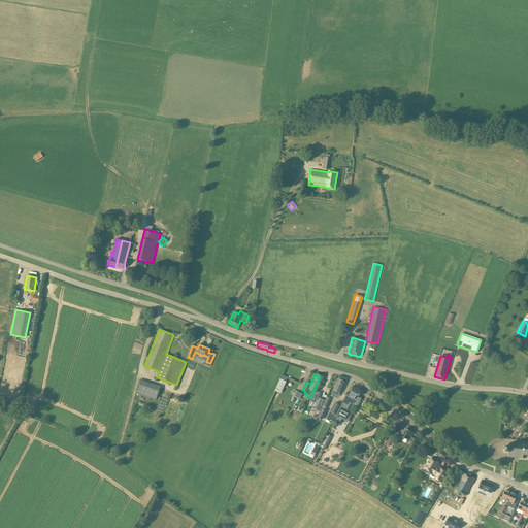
[(314,391),(310,397),(317,400),(312,408),(319,411),(324,401),(318,398),(321,393),(317,391),(322,381),(323,381),(324,380),(323,378),(324,377),(320,376),(314,391)]
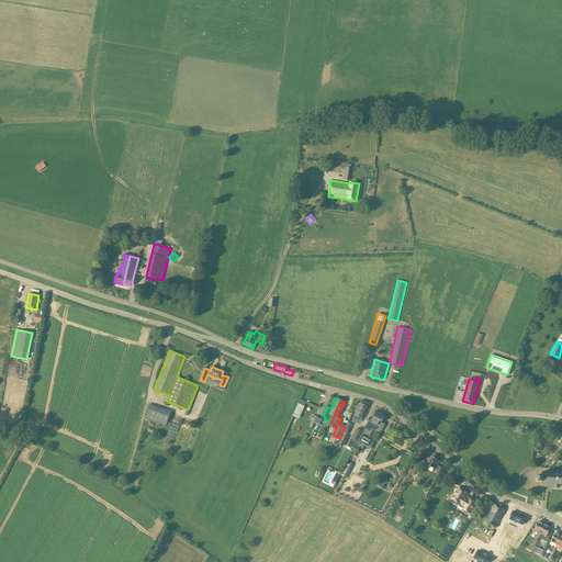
[(362,418),(368,407),(360,403),(355,415),(362,418)]
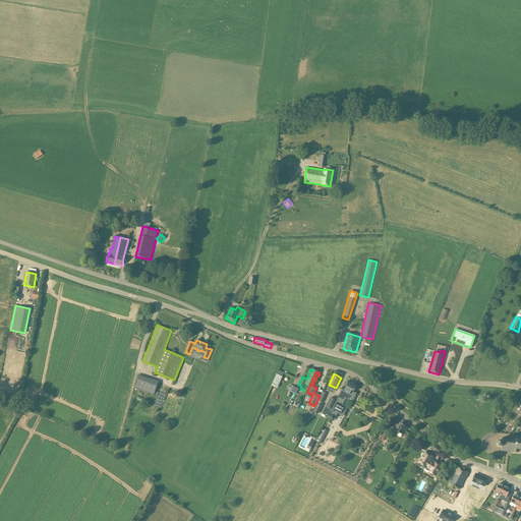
[(281,377),(277,374),(272,386),(276,388),(281,377)]
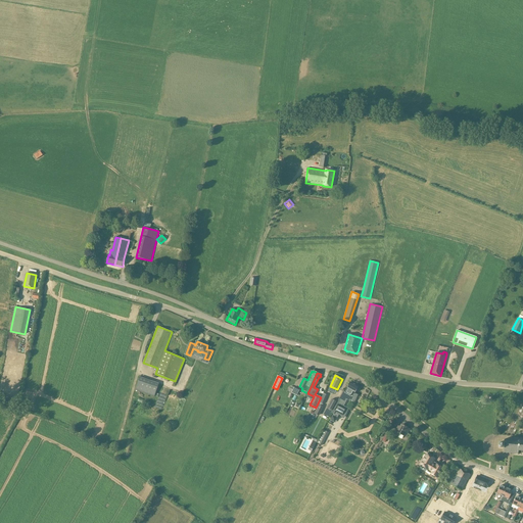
[(140,377),(136,389),(155,396),(159,384),(140,377)]
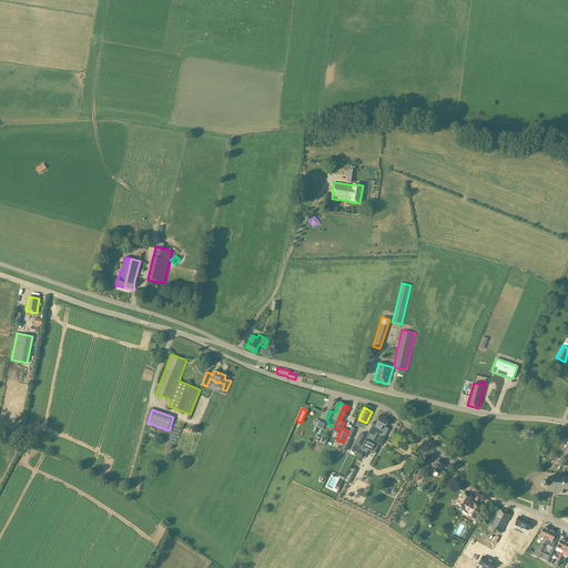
[(386,432),(387,430),(387,429),(388,429),(388,428),(385,427),(387,424),(389,424),(391,423),(389,421),(388,421),(381,415),(376,423),(375,426),(373,425),(359,448),(363,450),(361,454),(365,457),(366,456),(368,450),(374,454),(374,452),(377,446),(378,445),(372,442),(373,440),(376,434),(376,433),(377,433),(378,434),(379,434),(382,434),(384,433),(385,433),(386,432)]
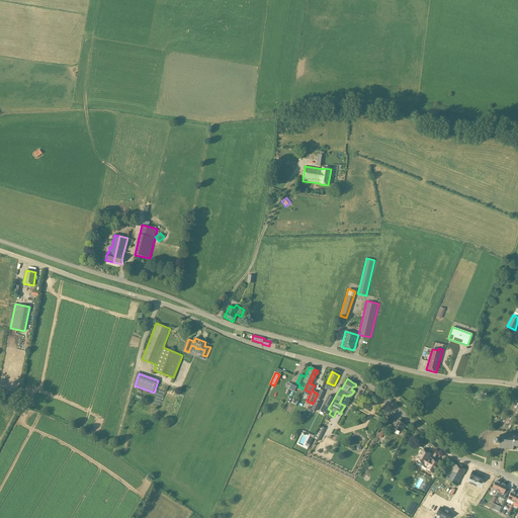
[(329,396),(324,405),(329,407),(334,399),(329,396)]
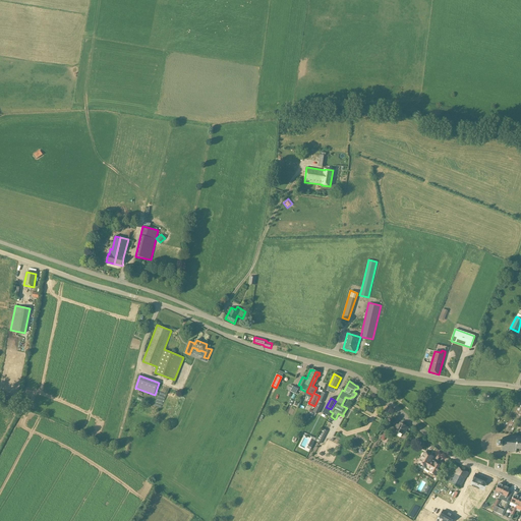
[(321,405),(317,404),(312,412),(316,414),(321,405)]
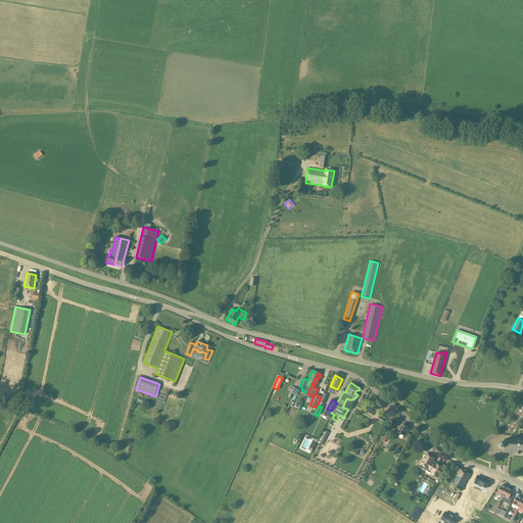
[(410,429),(401,425),(400,427),(397,426),(394,433),(398,435),(399,433),(403,436),(406,432),(407,433),(410,429)]
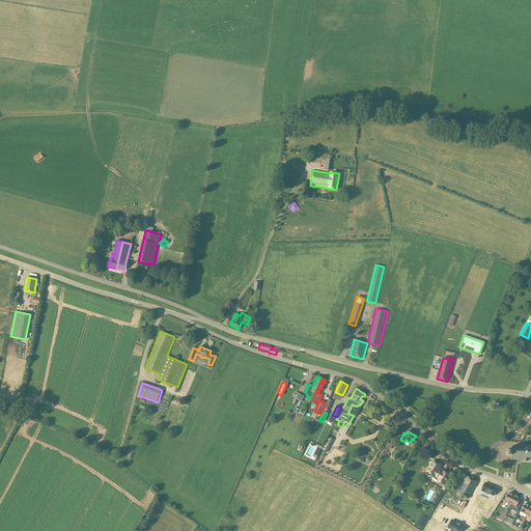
[(334,439),(329,437),(322,450),(327,452),(334,439)]
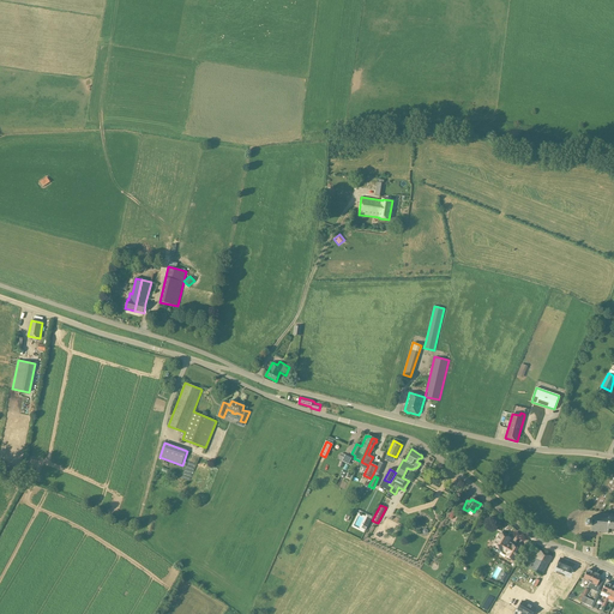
[(366,530),(373,517),(368,515),(362,528),(366,530)]
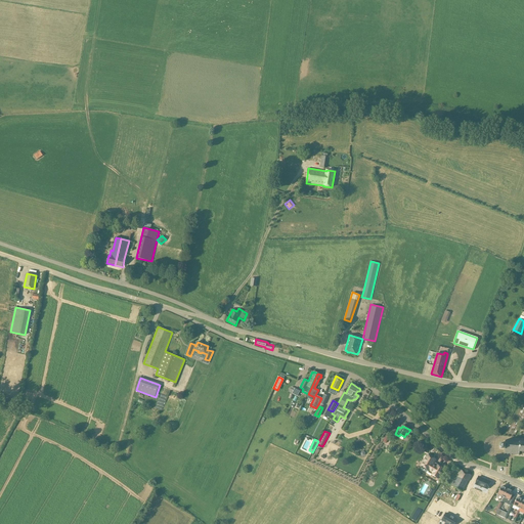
[(514,442),(505,441),(505,444),(499,444),(499,449),(505,449),(504,453),(515,454),(519,455),(519,452),(523,452),(523,442),(519,442),(514,442)]
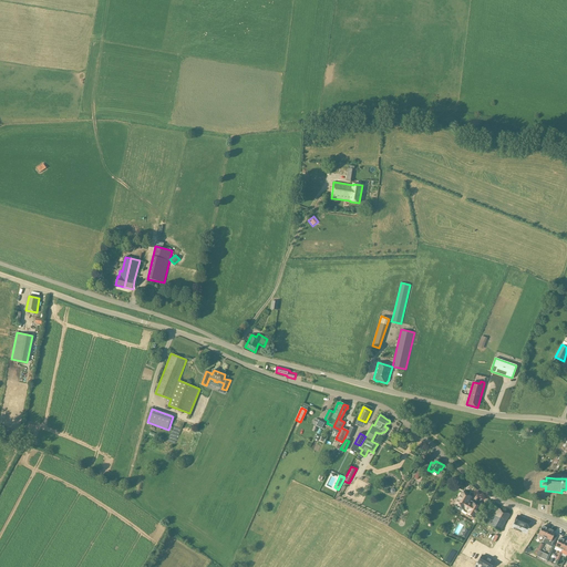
[(468,502),(471,497),(462,492),(459,498),(457,498),(455,504),(455,505),(464,509),(463,511),(467,513),(466,514),(474,517),(480,507),(473,503),(473,504),(468,502)]
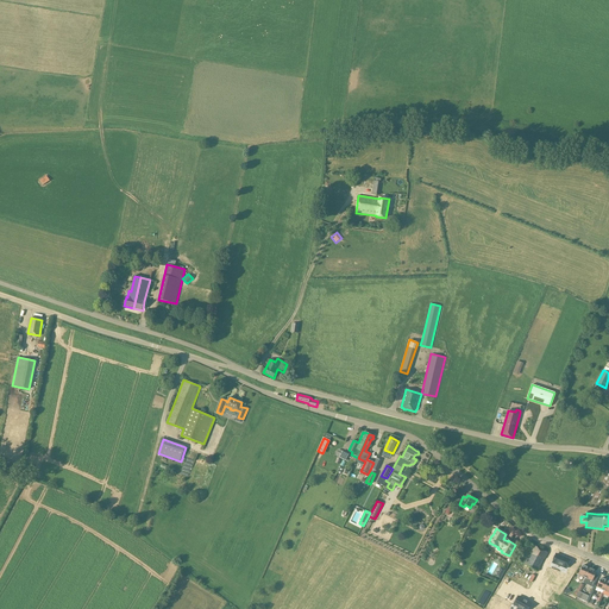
[(545,559),(547,553),(535,546),(531,553),(532,553),(526,565),(538,571),(544,559),(545,559)]
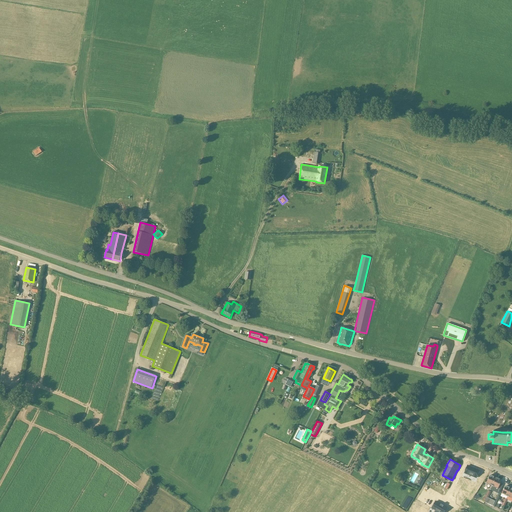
[(481,471),(469,467),(466,474),(478,478),(481,471)]
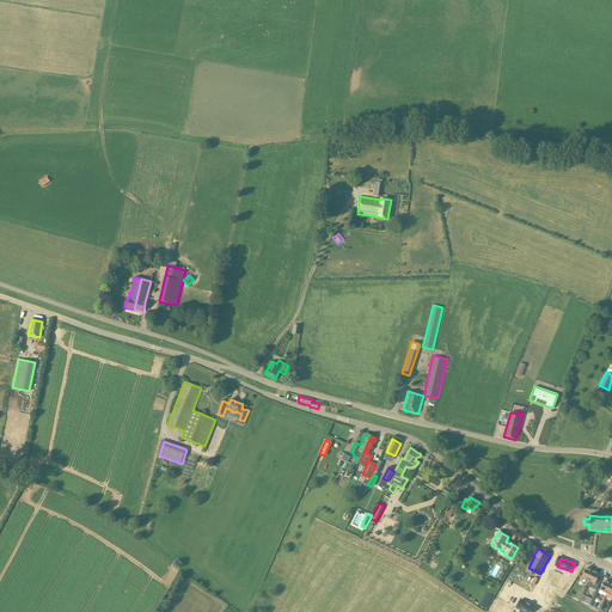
[(588,581),(593,571),(586,568),(581,577),(588,581)]
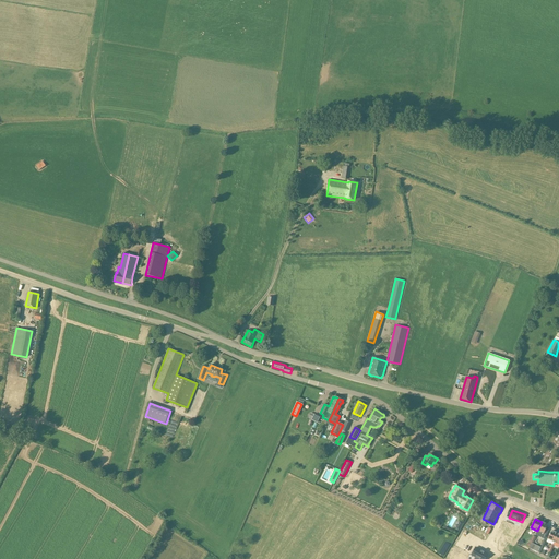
[(542,522),(537,531),(538,531),(536,534),(539,535),(540,532),(544,534),(547,525),(542,522)]
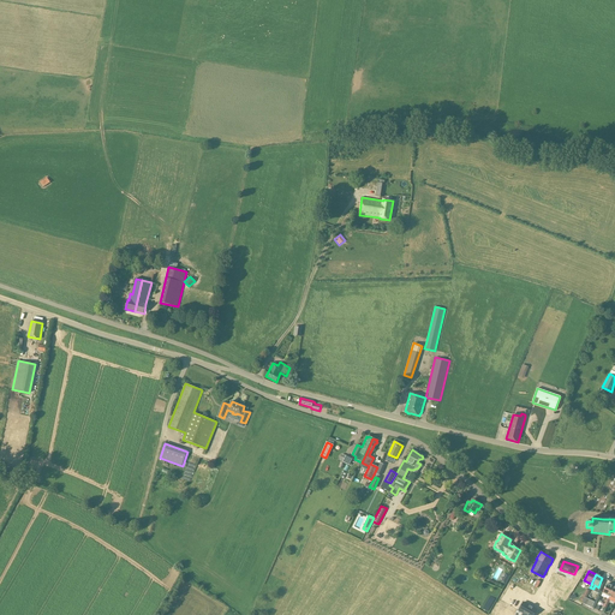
[(607,595),(610,596),(614,587),(607,584),(603,593),(602,596),(605,597),(607,595)]
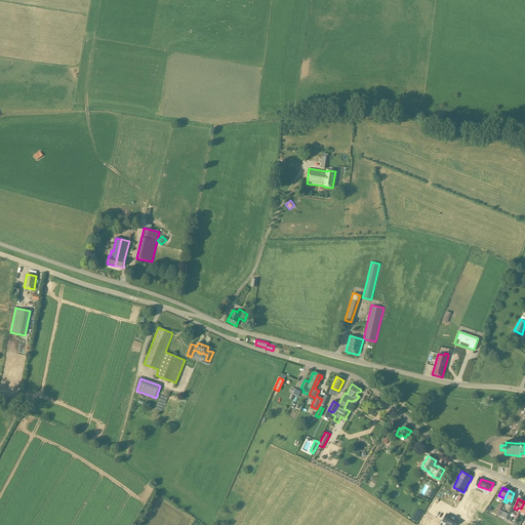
[(441,502),(436,499),(430,510),(435,513),(441,502)]
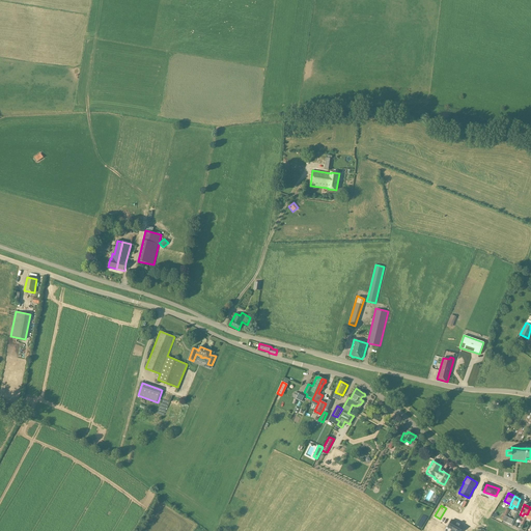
[(459,530),(463,526),(451,520),(448,527),(455,530),(459,530)]
